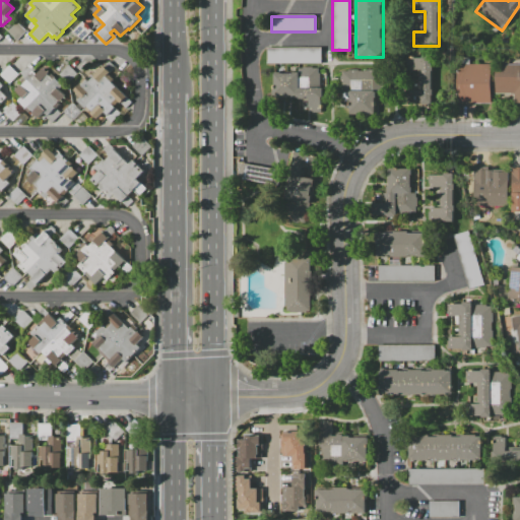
[(82,40),(73,30),(82,21),(91,31),(82,40)]
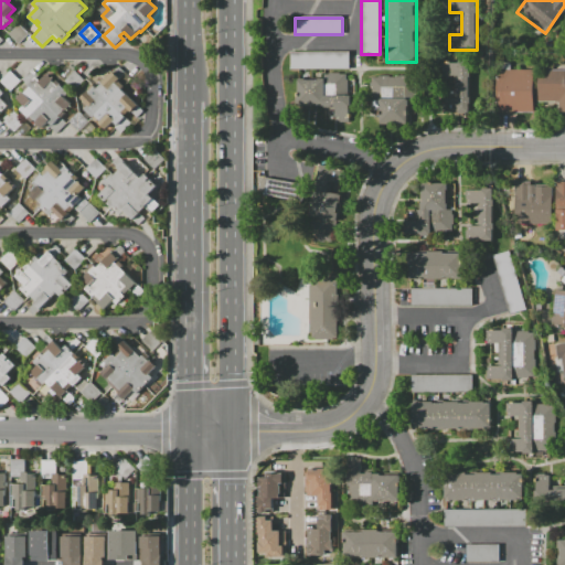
[(9,34),(19,25),(28,34),(18,43),(9,34)]
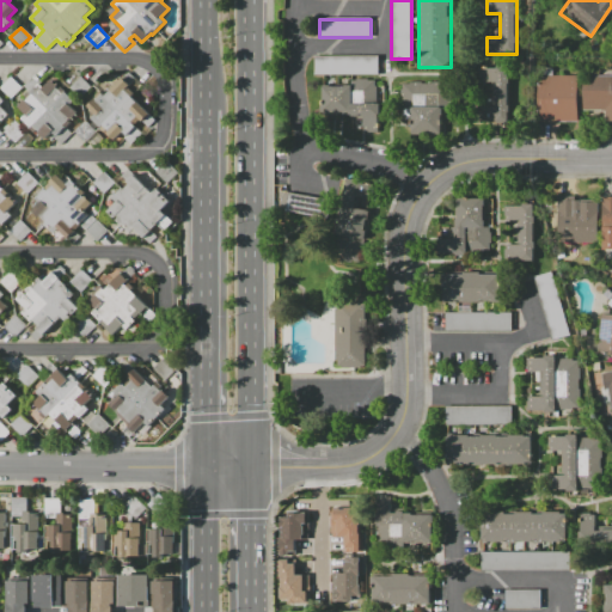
[(378,56),(378,75),(314,74),(314,55),(378,56)]
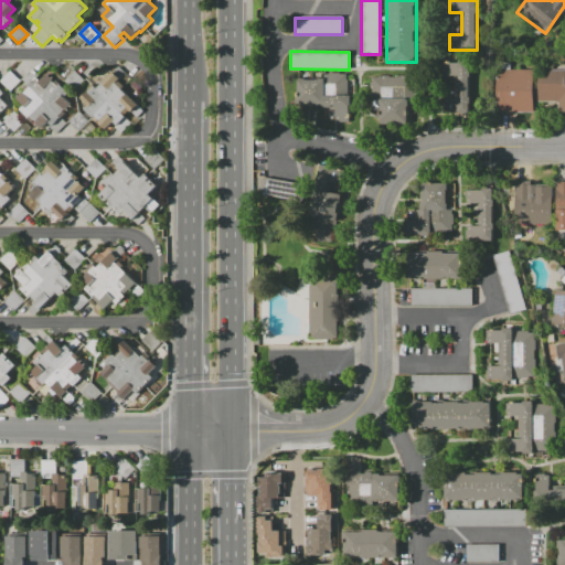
[(469,60),(468,113),(439,113),(439,98),(456,98),(457,83),(454,83),(454,77),(439,77),(439,60),(469,60)]
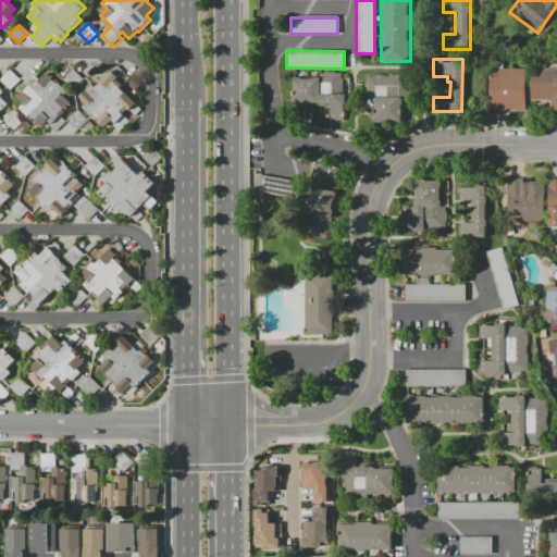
[(491,67),(525,67),(525,110),(491,110),(491,67)]
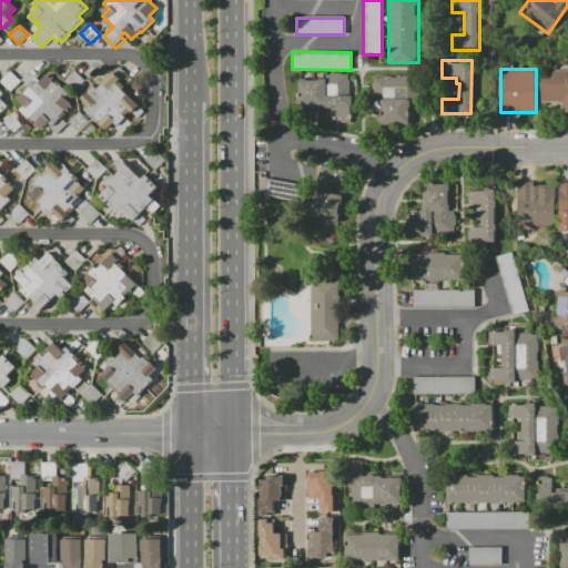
[(543,70),(567,70),(567,112),(564,112),(564,103),(543,103),(543,70)]
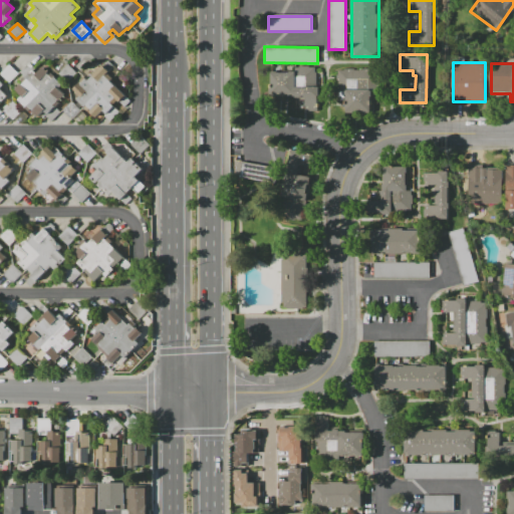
[(0,73),(9,64),(18,74),(9,83),(0,73)]
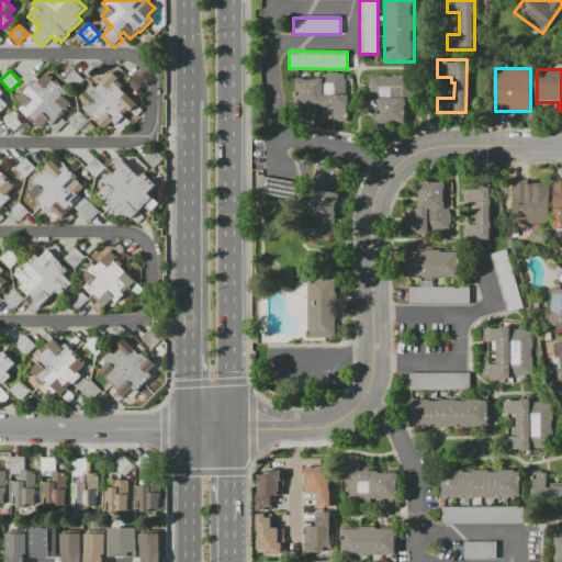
[(74,89),(65,80),(75,70),(82,79),(74,89)]
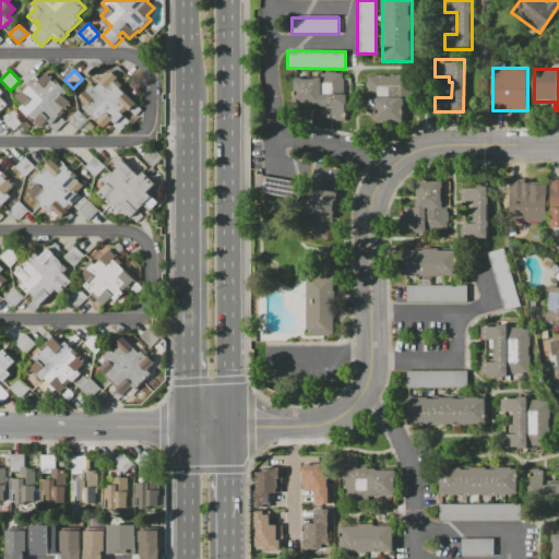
[(111,70),(119,78),(117,80),(122,86),(120,88),(141,109),(135,116),(126,106),(120,113),(130,122),(119,132),(113,126),(116,123),(111,120),(106,126),(94,114),(92,116),(83,106),(84,105),(79,98),(86,90),(88,92),(94,86),(95,87),(111,70)]
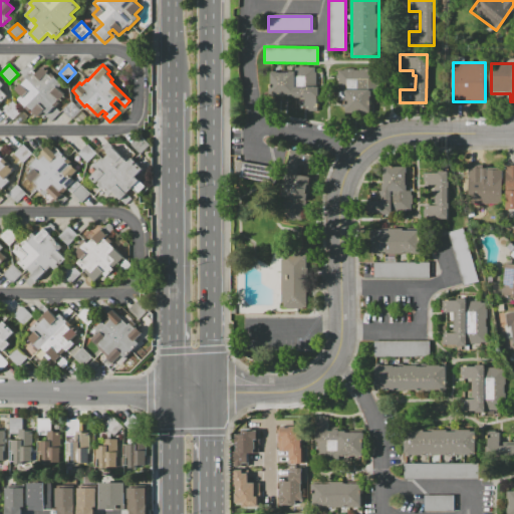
[(18,98),(22,95),(16,89),(21,84),(22,84),(23,82),(22,80),(33,69),(37,72),(44,66),(62,85),(59,88),(66,95),(55,106),(60,111),(50,121),(45,115),(47,113),(44,110),(38,116),(31,109),(29,110),(18,98)]
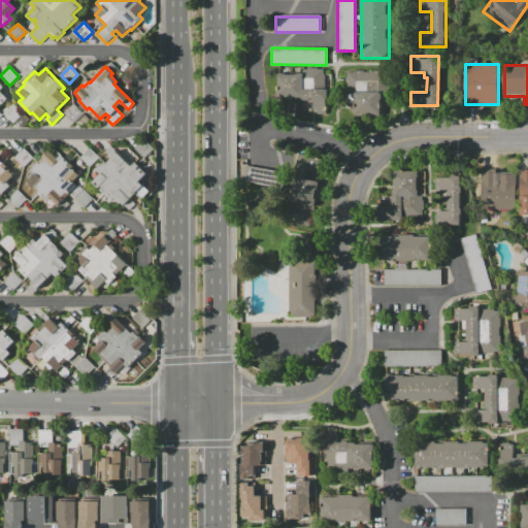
[(278,98),(278,73),(285,73),(285,75),(296,75),(296,73),(303,73),(303,69),(306,69),(306,68),(317,68),(317,69),(324,69),(324,74),(325,74),(325,89),(328,89),(328,99),(326,99),(326,112),(314,112),(314,102),(307,102),(307,100),(303,100),(303,98),(278,98)]
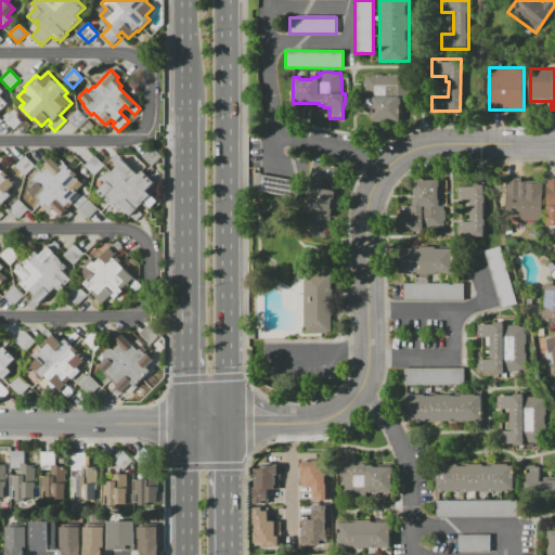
[(363,98),(363,76),(371,76),(371,74),(383,74),(383,76),(389,76),(389,74),(414,75),(414,98),(402,98),(401,123),(372,121),(373,98),(363,98)]
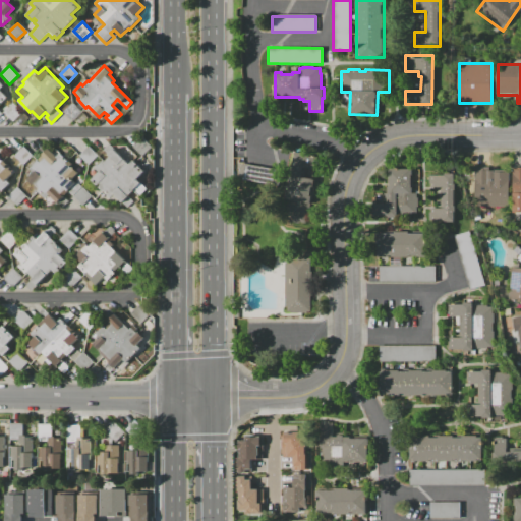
[(0,114),(2,113),(0,111),(0,108),(12,97),(0,82),(0,114)]
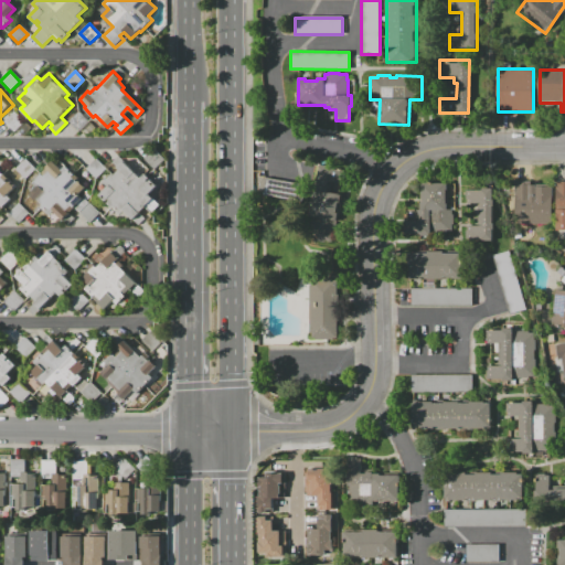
[(14,112),(24,123),(14,131),(4,121),(14,112)]
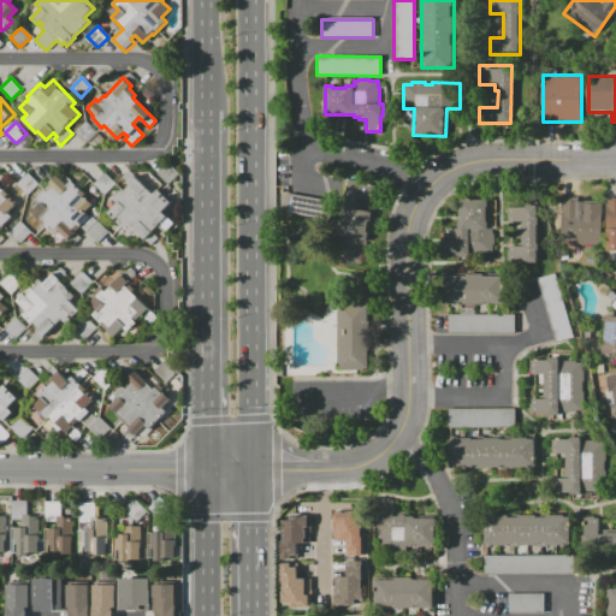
[(86,122),(96,132),(86,142),(76,131),(86,122)]
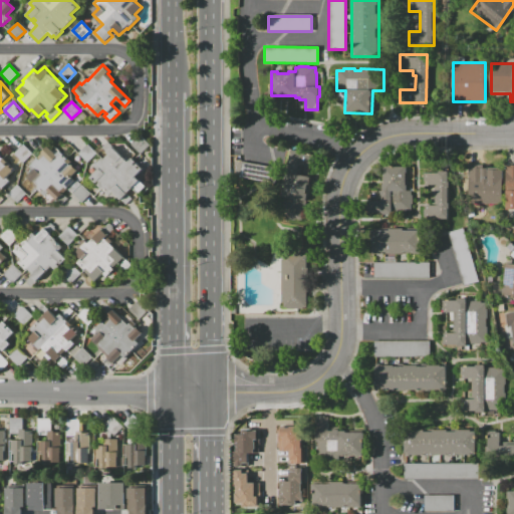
[(140,156),(131,146),(141,136),(150,145),(140,156)]
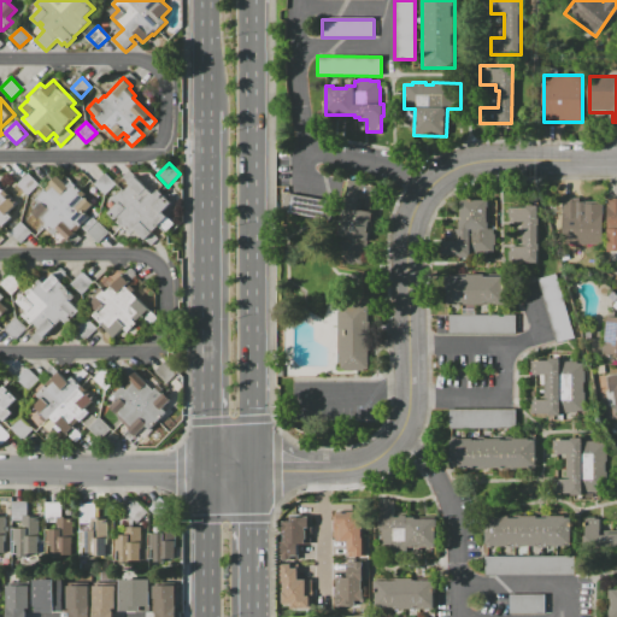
[(109,213),(119,204),(115,199),(122,192),(124,193),(131,184),(123,176),(129,170),(153,194),(158,189),(171,203),(162,212),(174,224),(166,230),(160,223),(145,239),(135,229),(130,234),(109,213)]
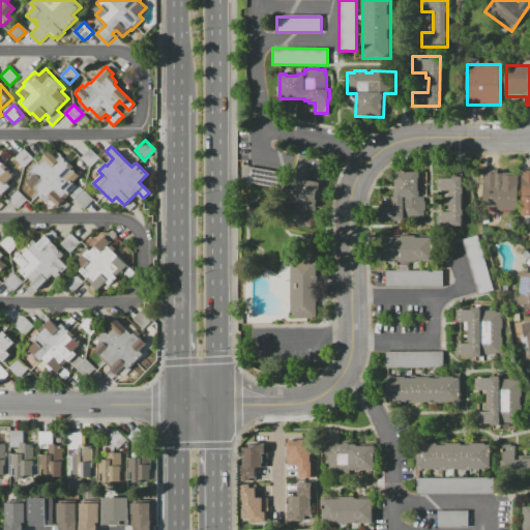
[(89,168),(80,158),(90,147),(99,157),(89,168)]
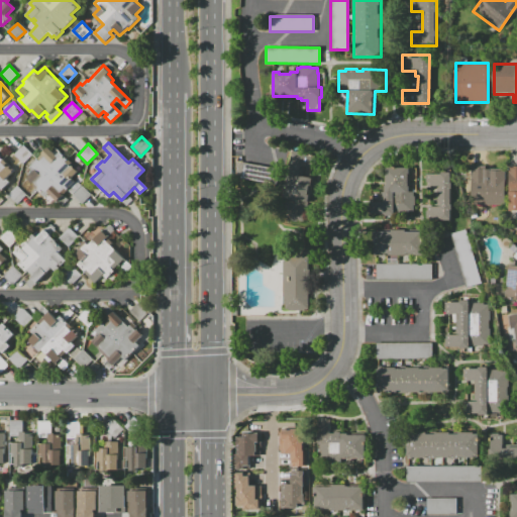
[(23,164),(13,154),(23,144),(32,154),(23,164)]
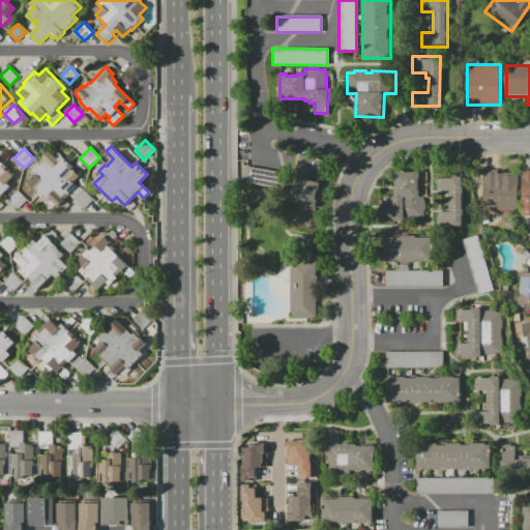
[(31,172),(39,164),(41,166),(47,159),(43,157),(50,151),(54,154),(57,151),(74,167),(71,170),(79,177),(75,182),(77,185),(79,183),(94,199),(85,208),(69,194),(64,199),(70,206),(64,212),(37,185),(33,189),(27,182),(34,175),(31,172)]
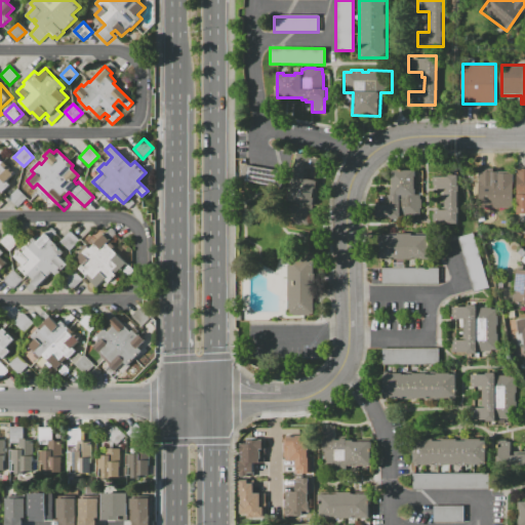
[(297,153),(322,158),(320,171),(307,169),(305,177),(318,180),(313,206),(288,201),(297,153)]
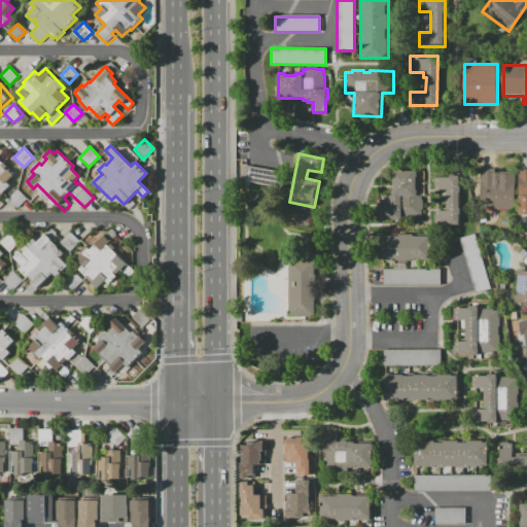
[(0,159),(7,167),(5,169),(7,170),(8,169),(13,174),(6,182),(10,186),(0,197),(0,159)]
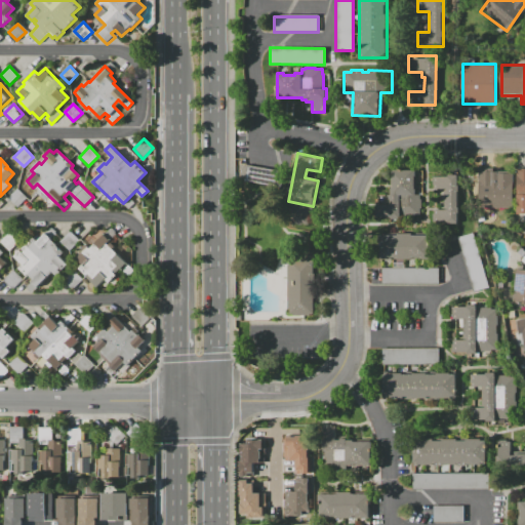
[(244,182),(280,186),(281,170),(246,166),(244,182)]
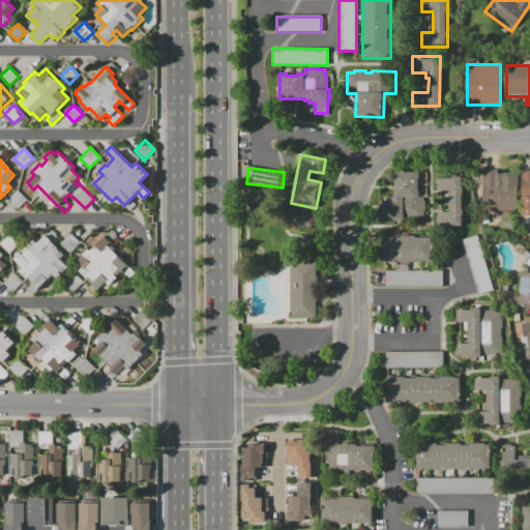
[(520,215),(529,214),(529,170),(521,170),(520,215)]
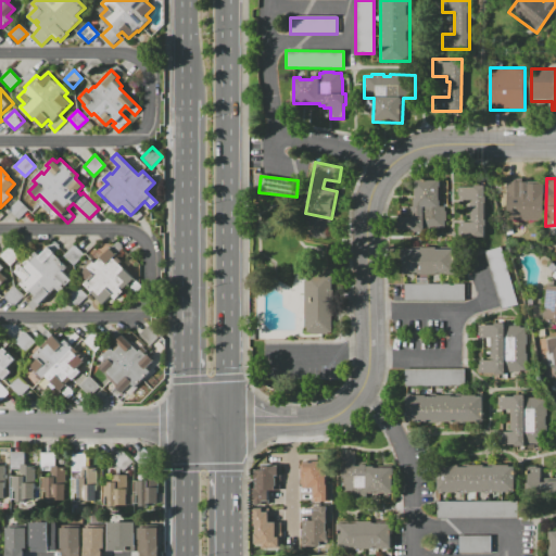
[(544,219),(506,219),(506,179),(522,179),(522,182),(544,181),(544,219)]
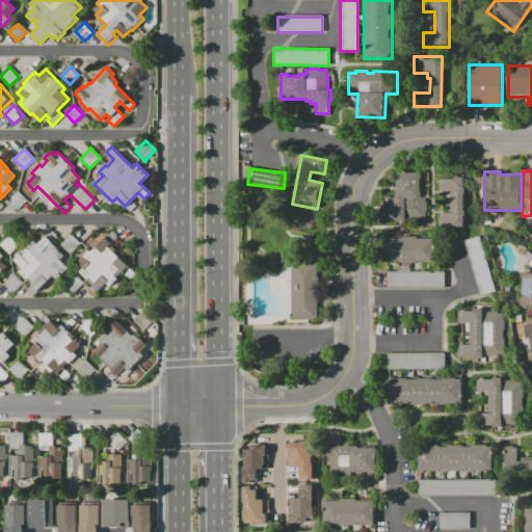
[(382,221),(382,208),(391,208),(391,197),(396,197),(396,173),(421,173),(422,197),(426,197),(427,218),(406,219),(406,222),(395,222),(395,220),(382,221)]
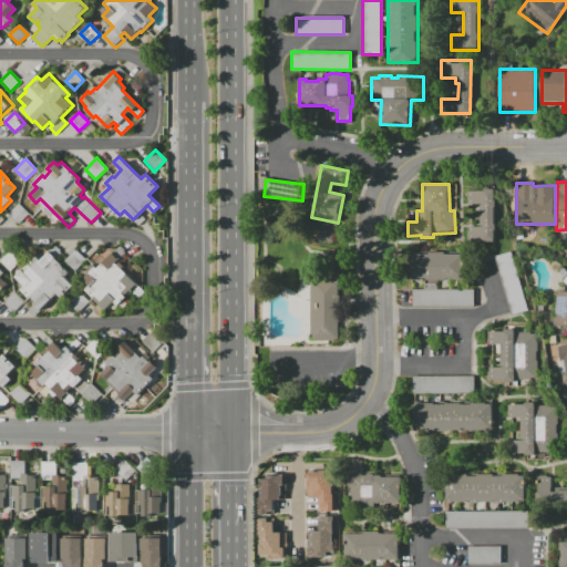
[(494,189),(494,239),(467,239),(466,227),(480,227),(480,204),(466,204),(466,189),(494,189)]
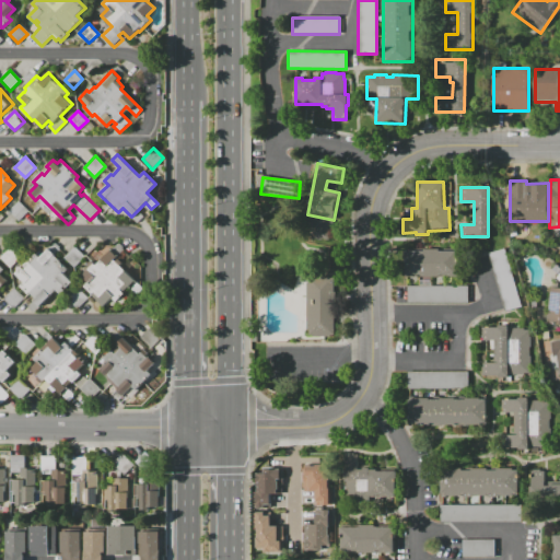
[(28,211),(18,221),(9,212),(19,201),(28,211)]
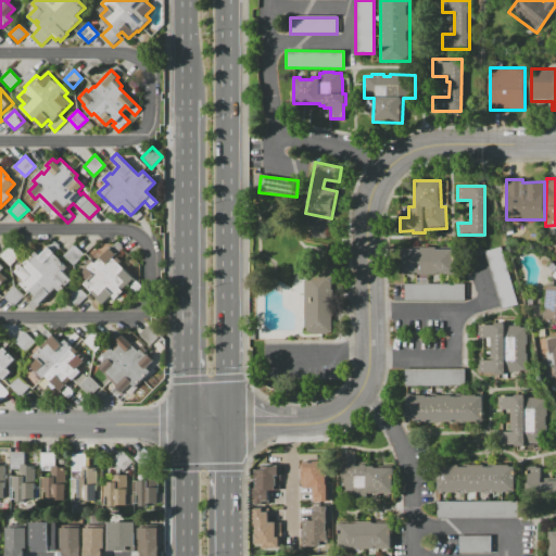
[(14,273),(36,251),(40,255),(54,241),(61,248),(54,254),(67,267),(64,270),(73,280),(61,292),(57,288),(35,310),(28,303),(37,294),(30,289),(28,292),(20,283),(23,280),(14,273)]
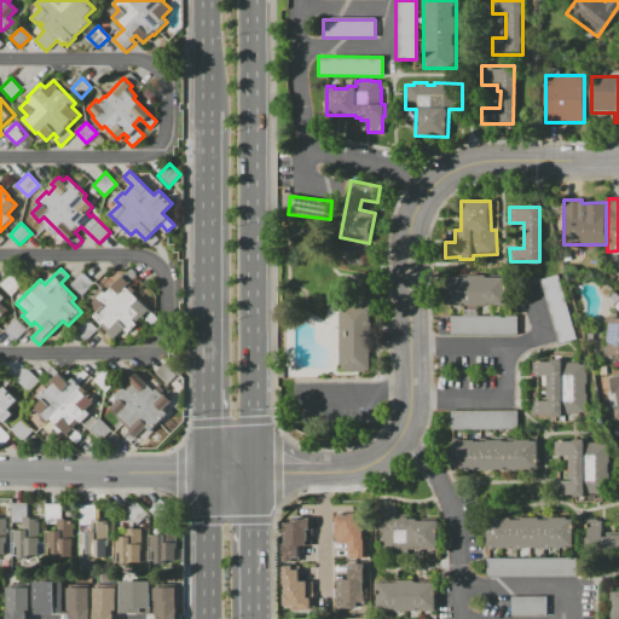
[(91,304),(104,290),(106,293),(131,268),(138,276),(126,288),(128,289),(131,287),(136,291),(133,294),(157,319),(151,325),(143,317),(123,337),(121,334),(113,342),(105,335),(108,333),(100,325),(98,328),(88,318),(97,310),(91,304)]
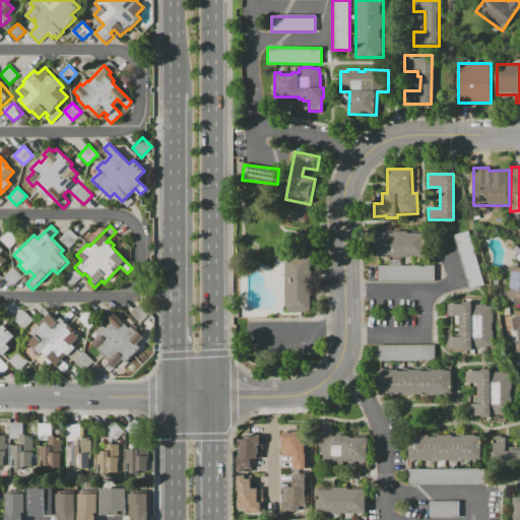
[(9,249),(0,240),(11,229),(20,239),(9,249)]
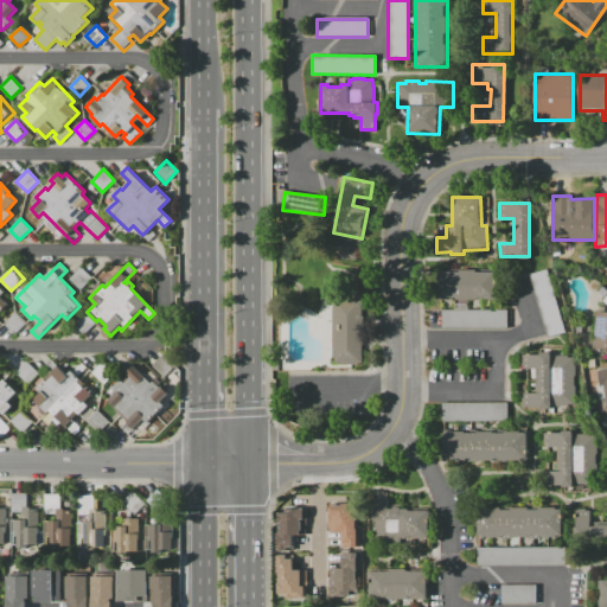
[(81,289),(70,280),(82,268),(91,279),(81,289)]
